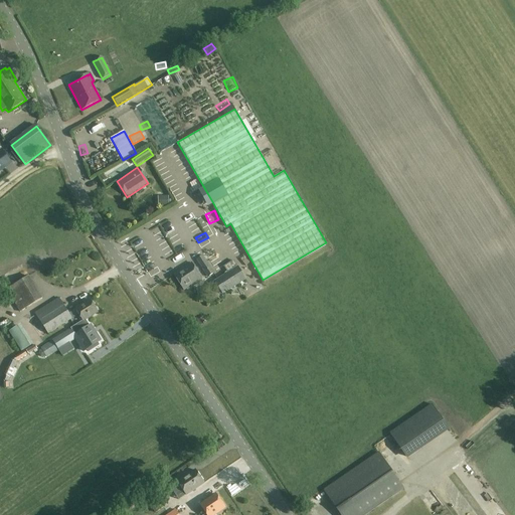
[(209,262),(215,260),(211,247),(204,249),(209,262)]
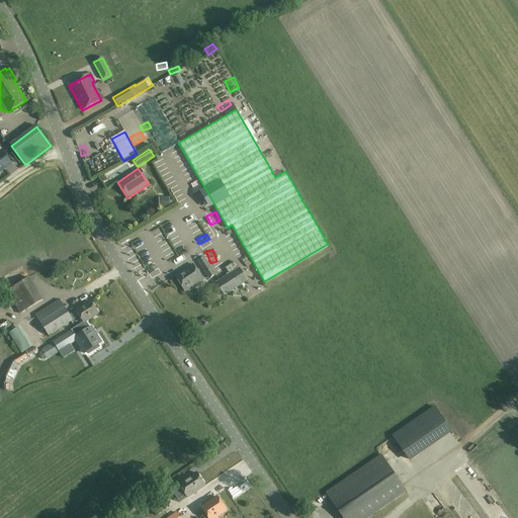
[(216,275),(204,257),(197,261),(209,279),(216,275)]
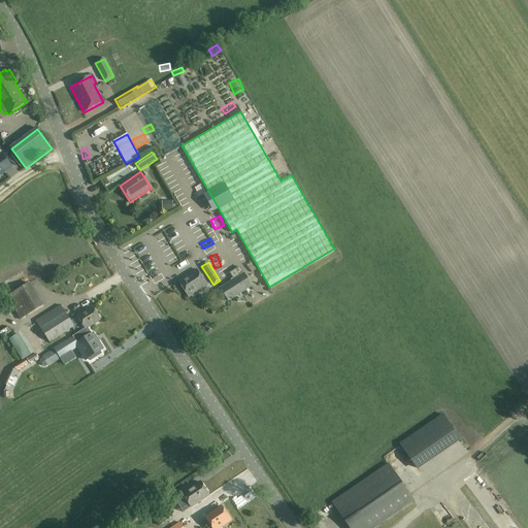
[(207,286),(197,270),(178,282),(189,297),(207,286)]
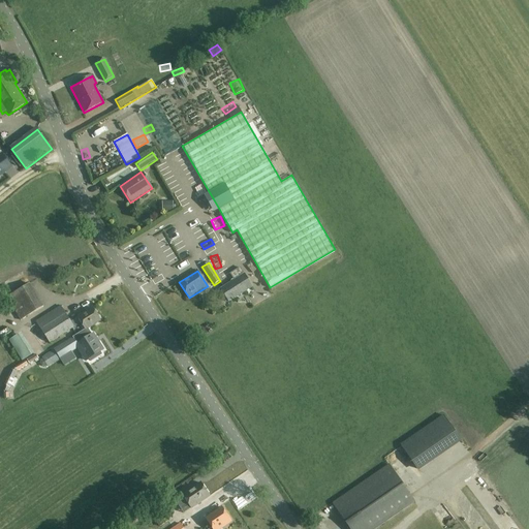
[(244,274),(220,289),(221,290),(219,292),(220,294),(219,294),(223,302),(225,301),(225,302),(227,301),(229,303),(253,287),(244,274)]
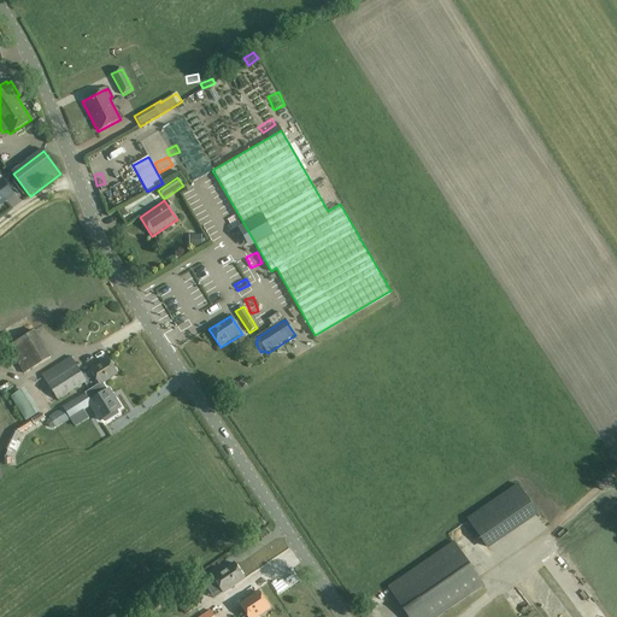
[(52,358),(35,330),(9,347),(9,348),(4,351),(18,374),(19,372),(19,374),(23,371),(24,374),(52,358)]
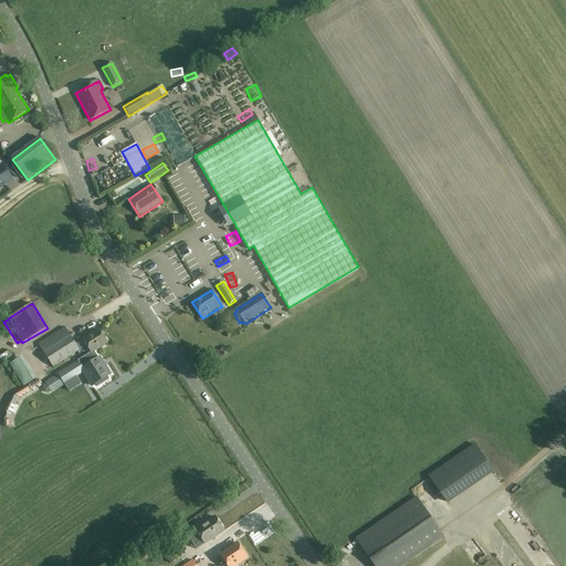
[(83,341),(76,345),(64,327),(39,344),(44,353),(53,367),(86,346),(91,353),(92,353),(94,350),(107,343),(98,329),(83,339),(83,341)]
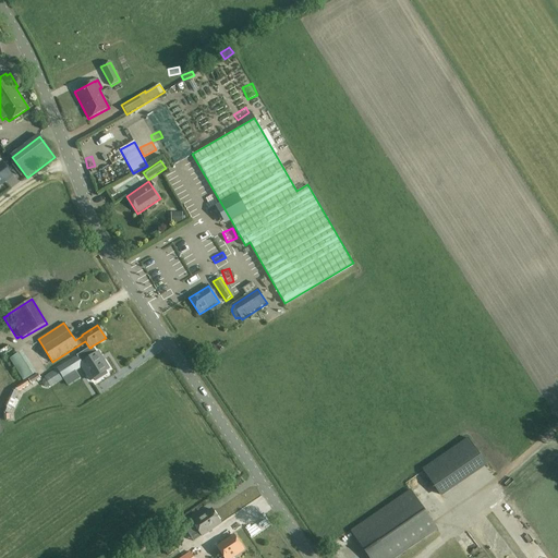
[(79,354),(77,355),(84,366),(87,364),(96,377),(109,368),(99,353),(98,353),(93,346),(91,348),(89,348),(79,354)]
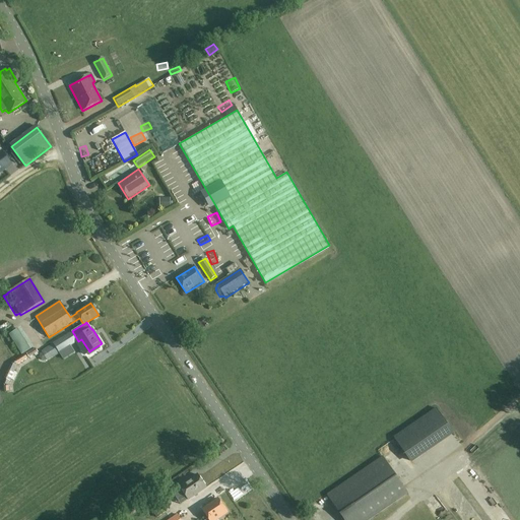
[(34,347),(21,327),(9,335),(22,354),(34,347)]
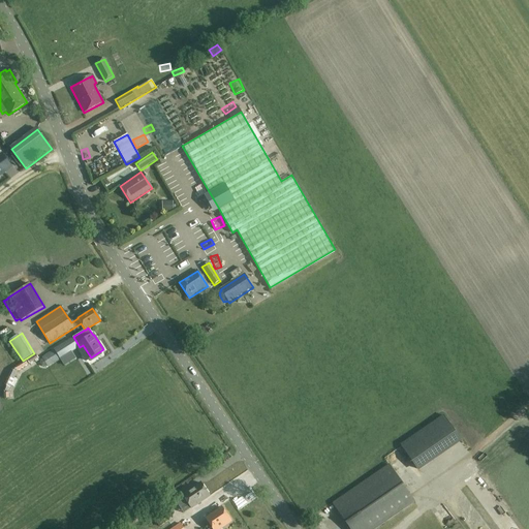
[(80,347),(73,337),(50,352),(57,363),(80,348),(80,347)]
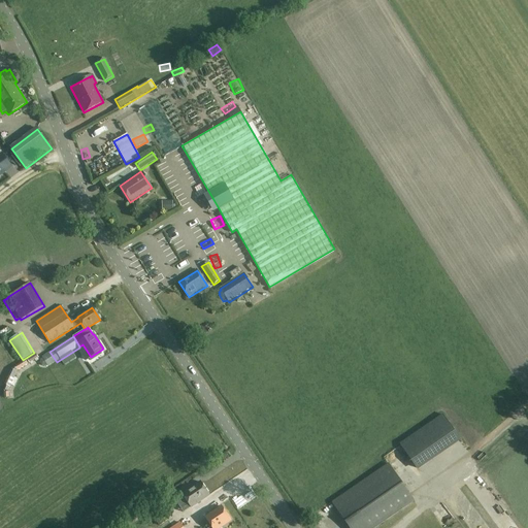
[(48,367),(57,362),(50,352),(42,357),(42,358),(40,359),(42,361),(40,362),(42,366),(43,365),(45,367),(47,365),(48,367)]
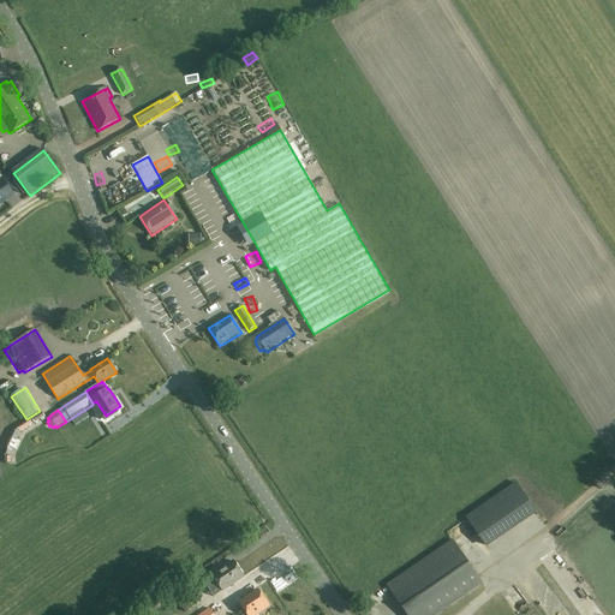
[(7,424),(4,446),(12,447),(16,425),(7,424)]
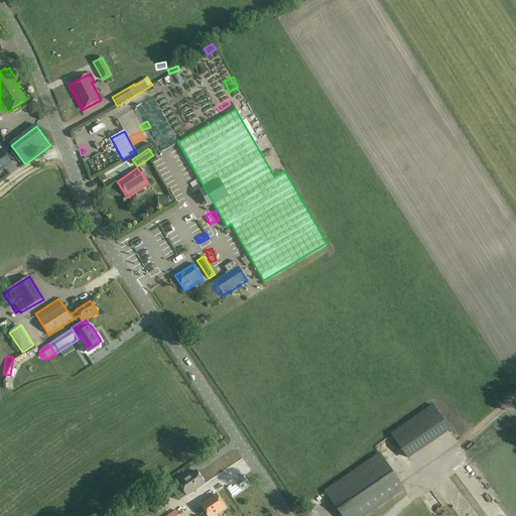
[(405,465),(406,465),(446,433),(429,411),(388,442),(405,465)]
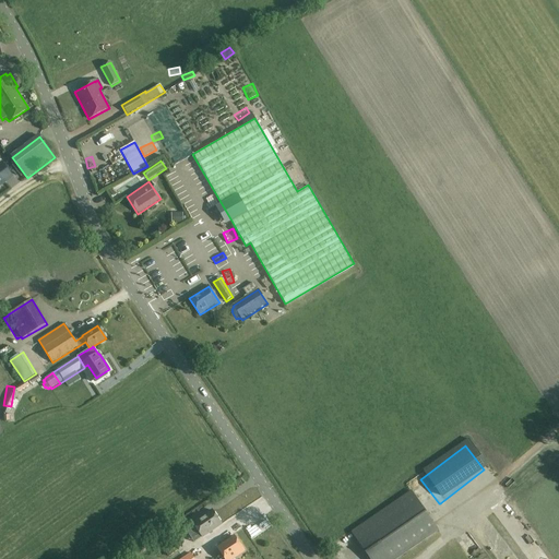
[(352,532),(369,558),(397,558),(439,531),(412,491),(352,532)]
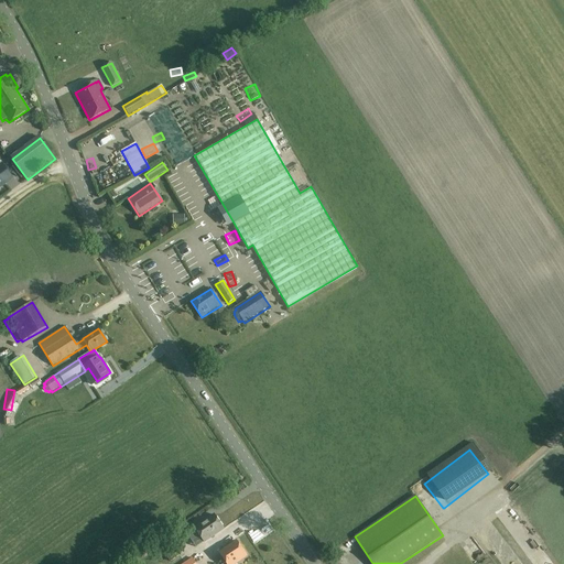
[(257,498),(248,508),(260,519),(269,509),(257,498)]
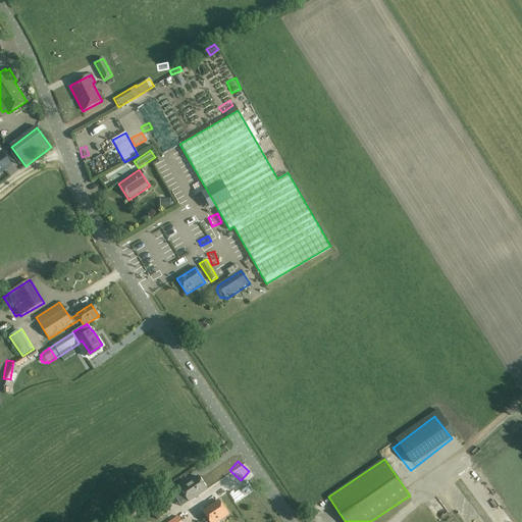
[(207,489),(199,477),(180,489),(189,502),(207,489)]
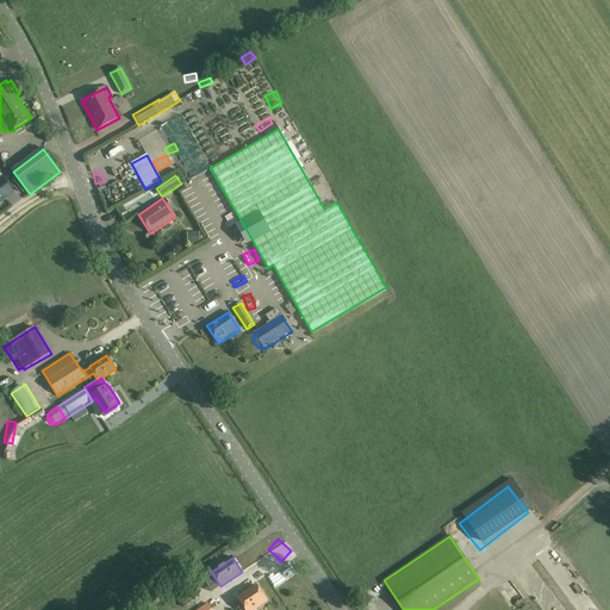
[(244,609),(242,609),(254,609),(267,602),(256,586),(237,598),(244,609)]
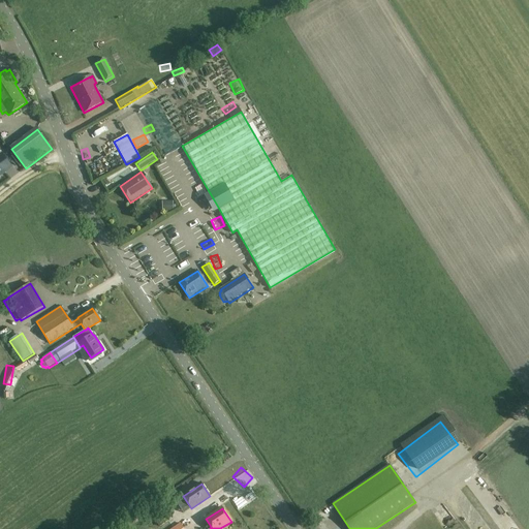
[(159,527),(168,521),(161,509),(152,516),(159,527)]
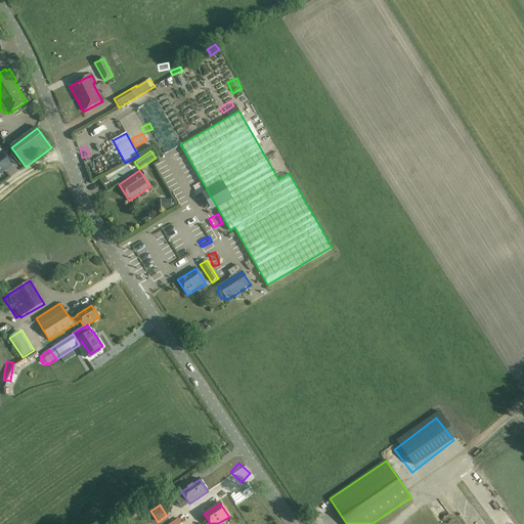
[(512,523),(504,513),(494,519),(496,523),(512,523)]
